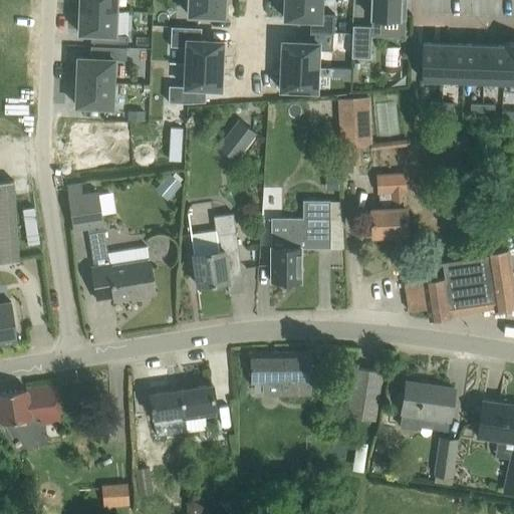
[(116,0),(79,0),(80,9),(116,11),(116,0)]
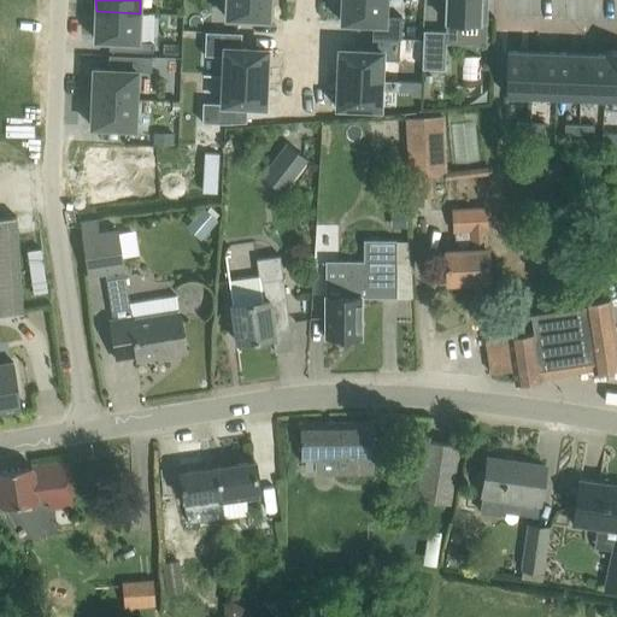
[(270,0),(227,0),(227,18),(270,19),(270,0)]
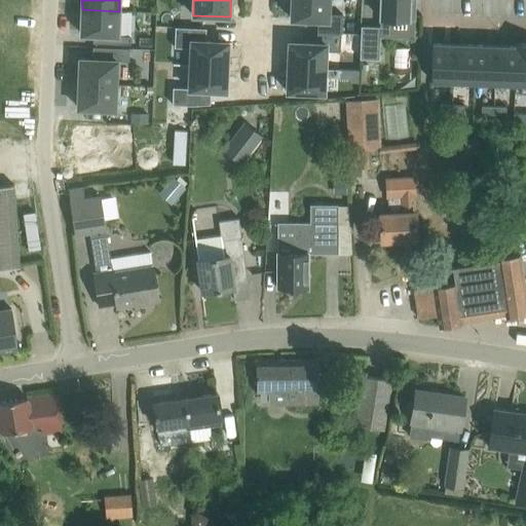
[(292,0),(292,20),(317,21),(317,33),(342,34),(342,14),(329,14),(329,0),(292,0)]
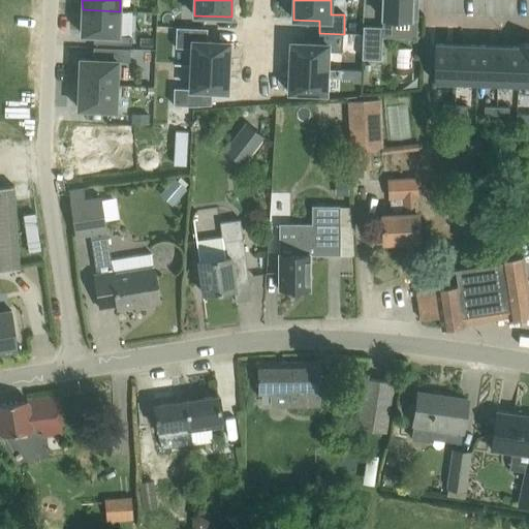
[(383,0),(383,19),(418,20),(418,0),(383,0)]
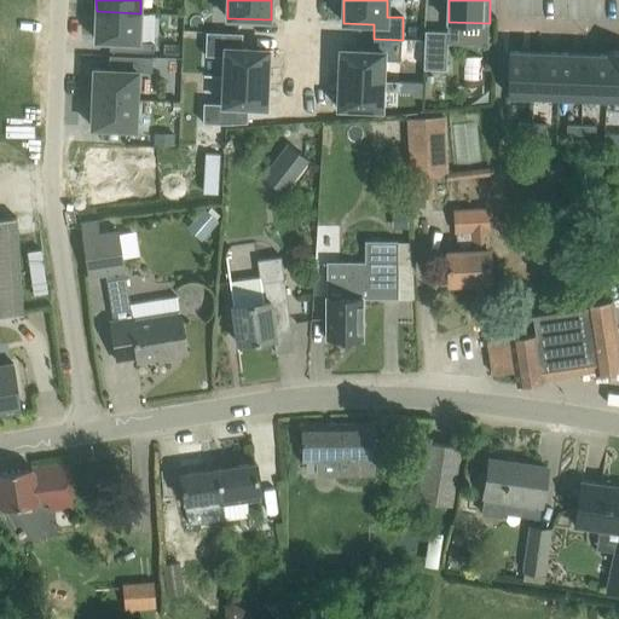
[(140,13),(97,11),(96,40),(110,41),(109,51),(138,52),(140,13)]
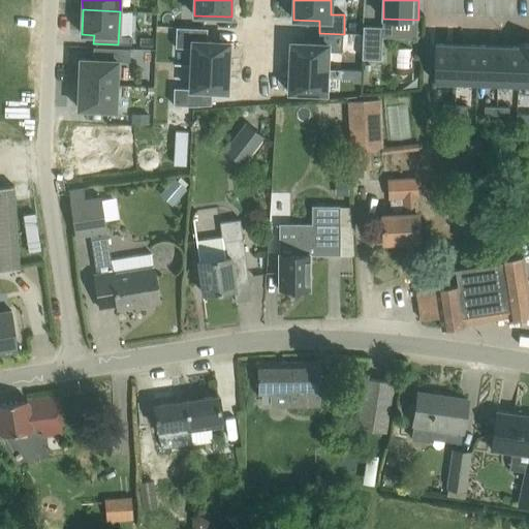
[(382,27),(364,27),(363,60),(381,60),(382,27)]
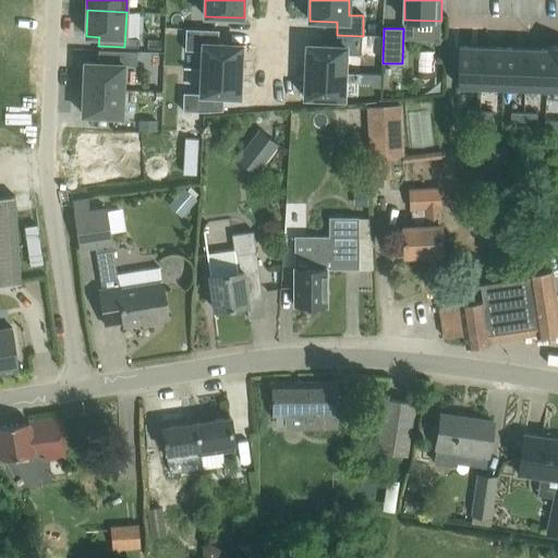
[(202,45),(201,71),(240,72),(241,46),(202,45)]
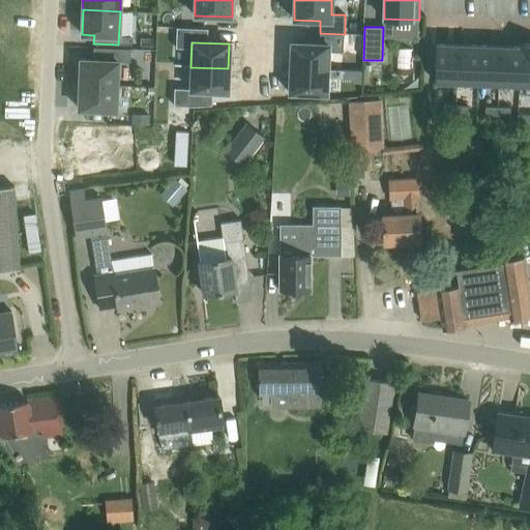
[(292,43),(291,68),(328,69),(329,45),(292,43)]
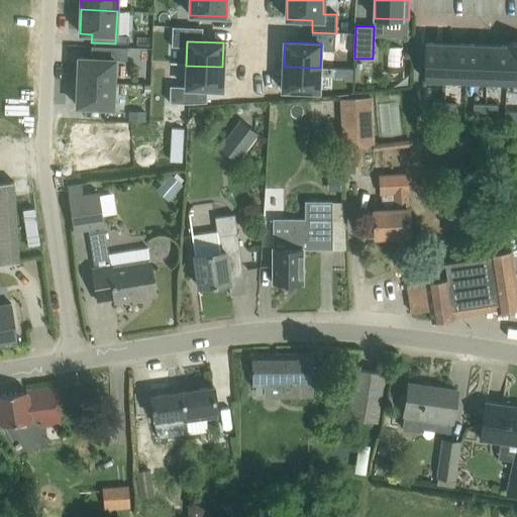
[(446,43),(425,42),(424,80),(445,80),(446,43)]
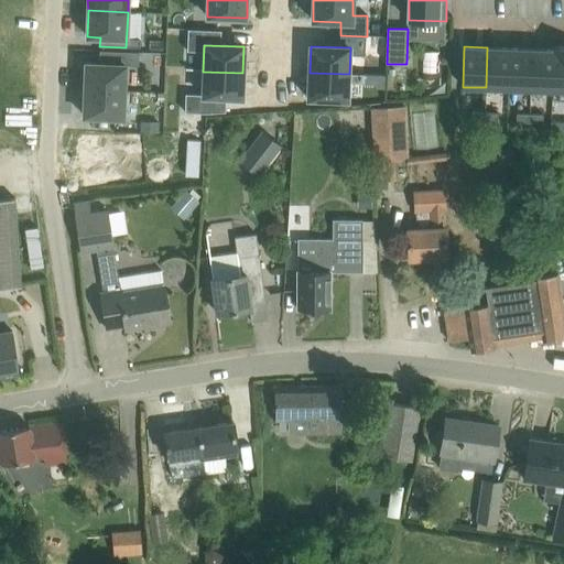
[(563,46),(553,46),(553,50),(552,89),(551,100),(563,100),(563,46)]
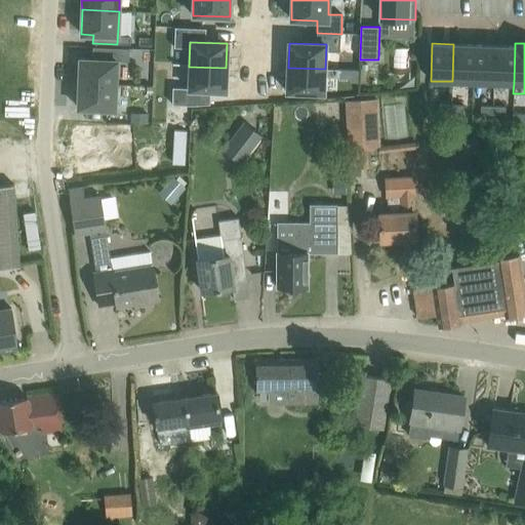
[(474,45),(453,44),(452,81),(473,82),(474,45)]
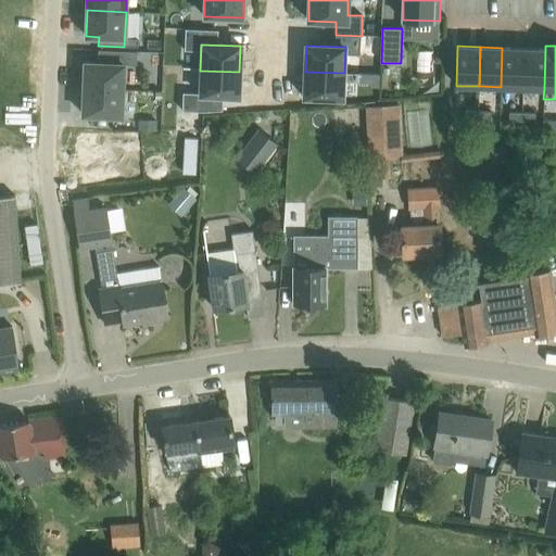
[(525,48),(502,48),(501,87),(523,88),(525,48)]
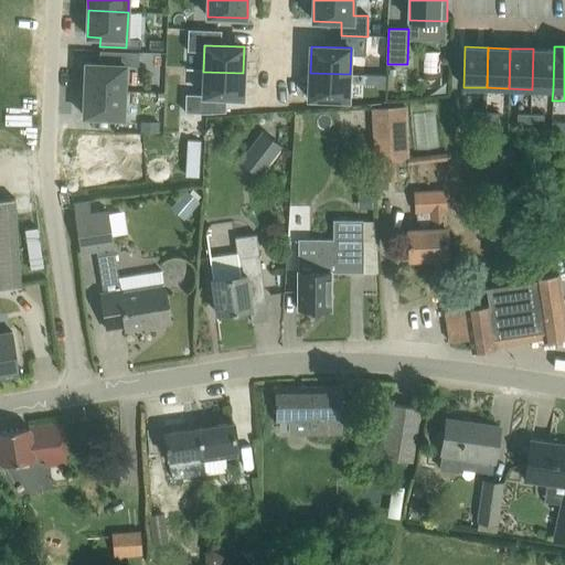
[(554,50),(533,49),(532,89),(553,89),(554,50)]
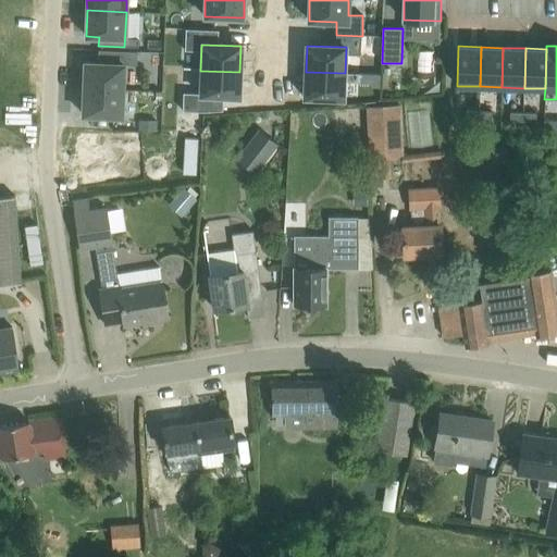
[(85,62),(84,88),(123,90),(124,64),(137,64),(137,51),(98,50),(98,63),(85,62)]
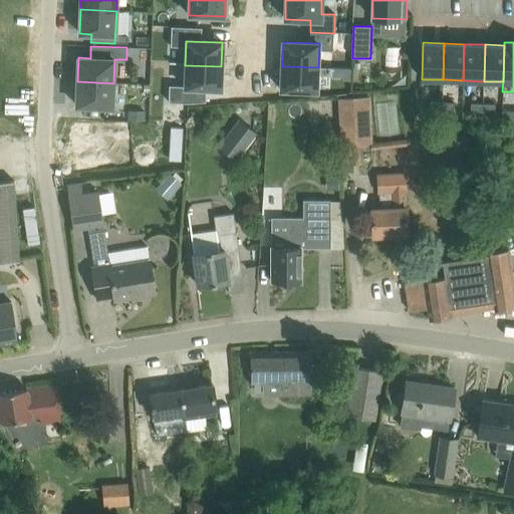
[(185,65),(184,89),(221,90),(221,66),(185,65)]
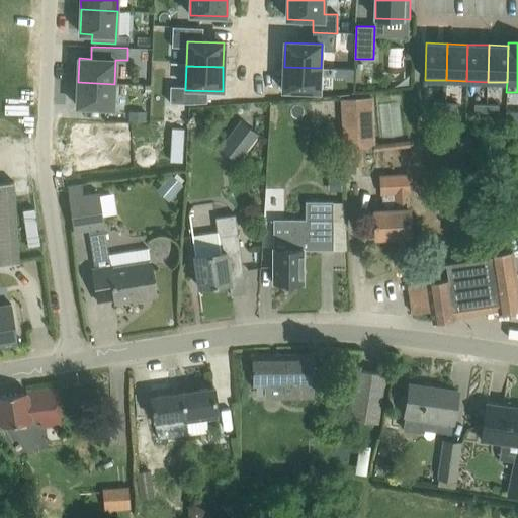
[(284,67),(283,92),(321,93),(321,68),(284,67)]
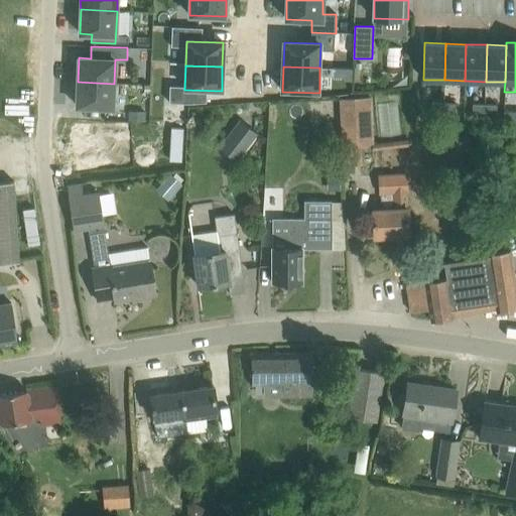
[(341,69),(333,69),(332,77),(340,77),(341,77),(341,69)]
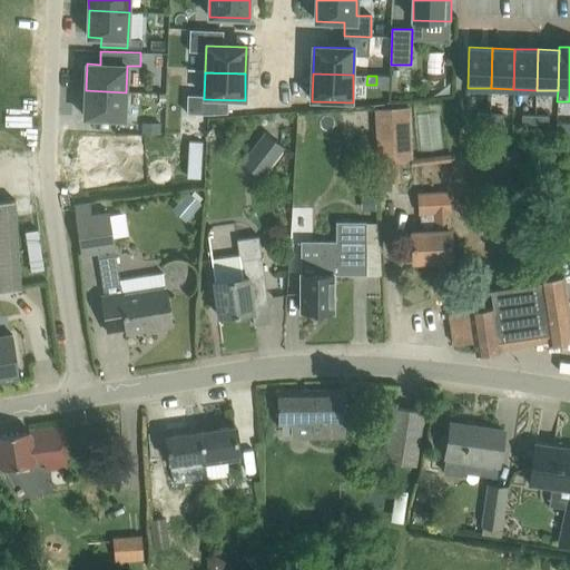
[(13,92),(0,90),(0,118),(11,120),(13,92)]
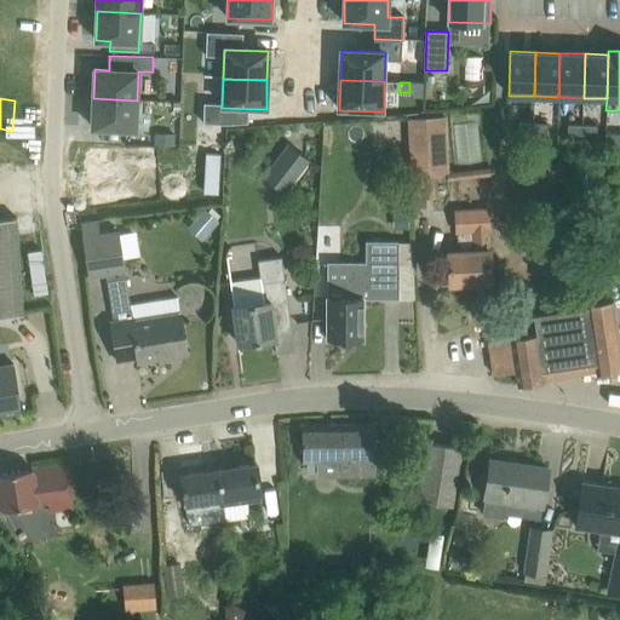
[(137,101),(93,98),(92,127),(136,128),(137,101)]
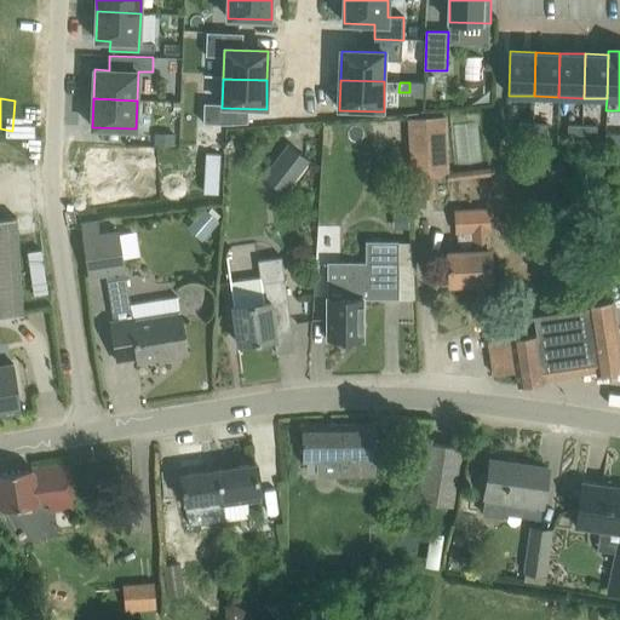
[(446,115),(408,119),(411,174),(449,172),(446,115)]
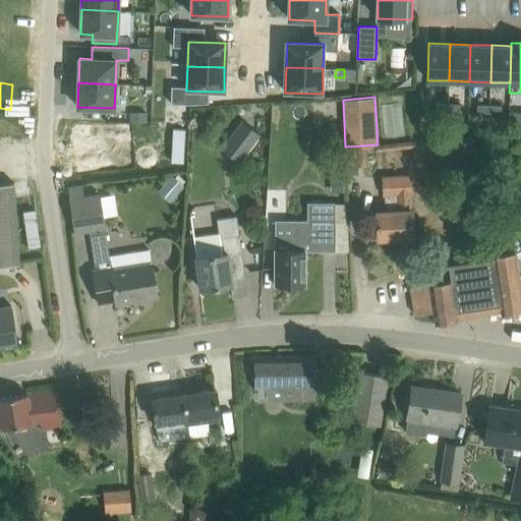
[(311,120),(331,119),(330,102),(310,103),(311,120)]
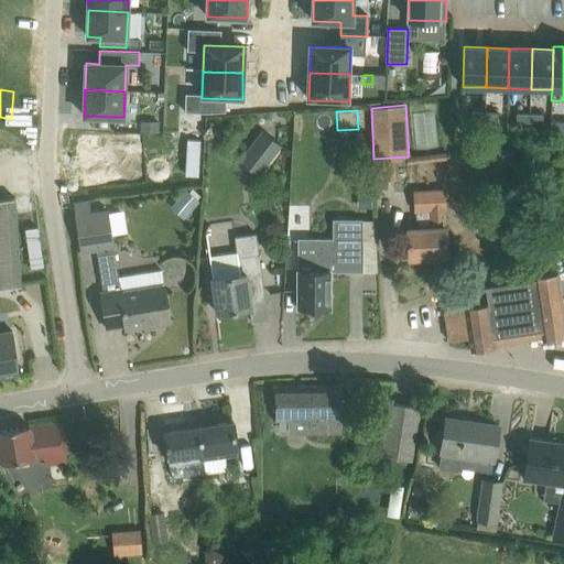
[(485,112),(472,111),(472,120),(485,121),(485,112)]
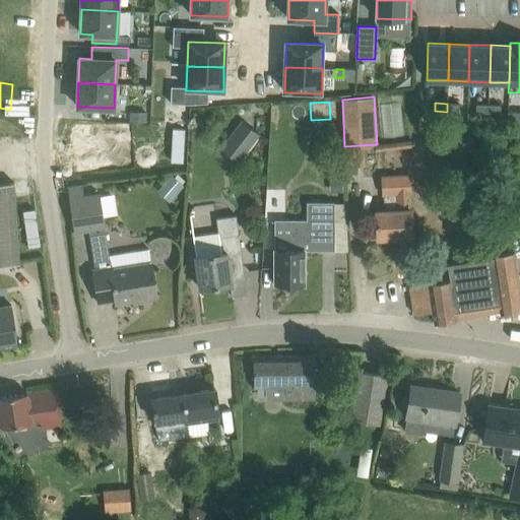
[(459,104),(447,104),(447,112),(459,112),(459,104)]
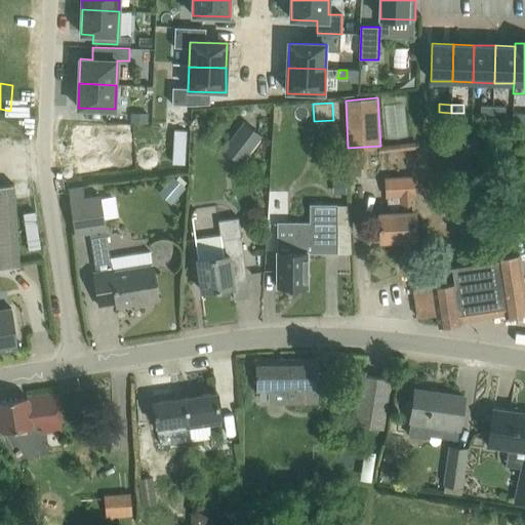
[(493,106),(481,106),(481,114),(492,114),(493,106)]
